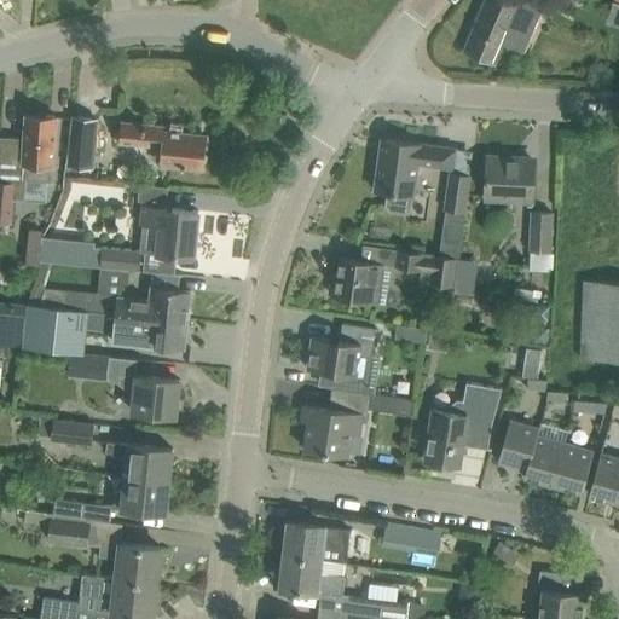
[(484,0),(463,48),(495,62),(514,17),(527,23),(533,11),(508,0),(484,0)]
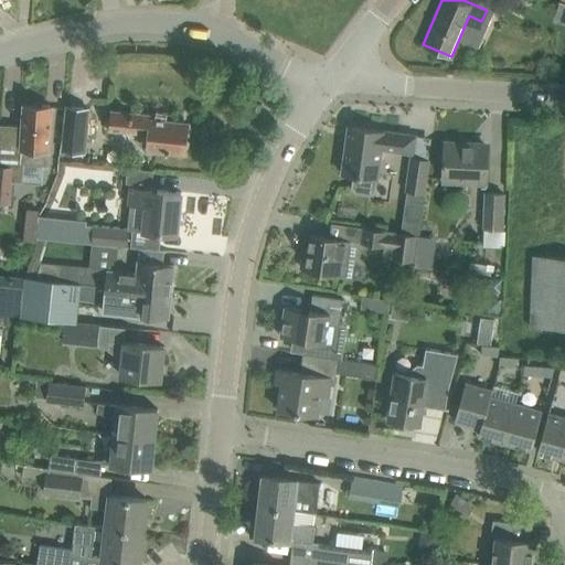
[(0,125),(0,127),(0,166),(13,167),(12,180),(12,181),(24,181),(25,162),(44,164),(49,164),(50,150),(51,150),(53,106),(23,105),(22,126),(16,126),(0,125)]
